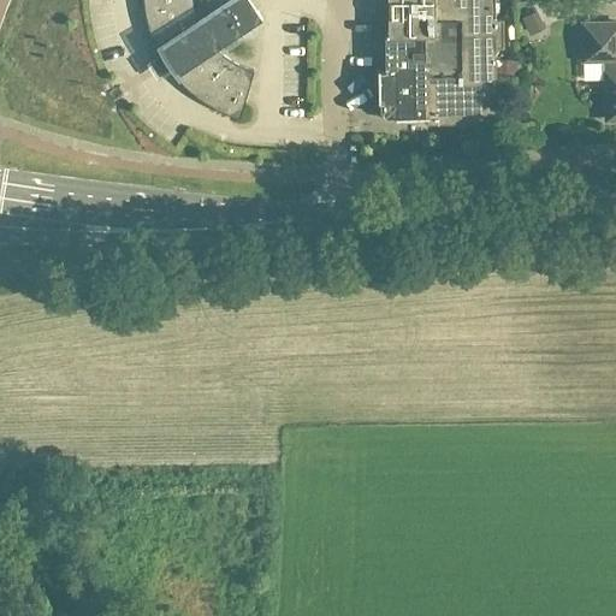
[(178,75),(173,78),(178,83),(182,88),(187,93),(193,96),(197,101),(203,105),(208,108),(214,112),(220,114),(226,117),(234,119),(240,122),(254,73),(248,72),(243,70),(238,67),(234,65),(229,61),(224,59),(220,55),(215,52),(261,21),(248,0),(236,0),(199,25),(196,19),(195,15),(194,9),(193,4),(191,0),(142,0),(143,3),(143,10),(144,16),(146,23),(148,29),(149,35),(152,41),(154,48),(158,54),(163,51),(166,57),(158,63),(166,75),(175,69),(178,75)]
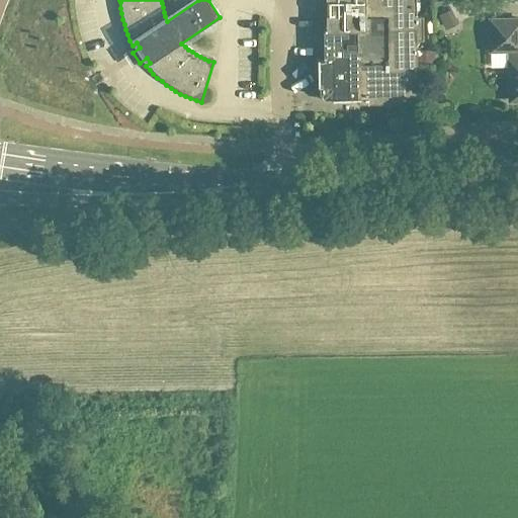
[(417,42),(424,42),(423,18),(417,18),(416,0),(326,0),(327,32),(324,32),(324,62),(318,62),(319,95),(325,101),(359,101),(359,107),(418,106),(417,42)]
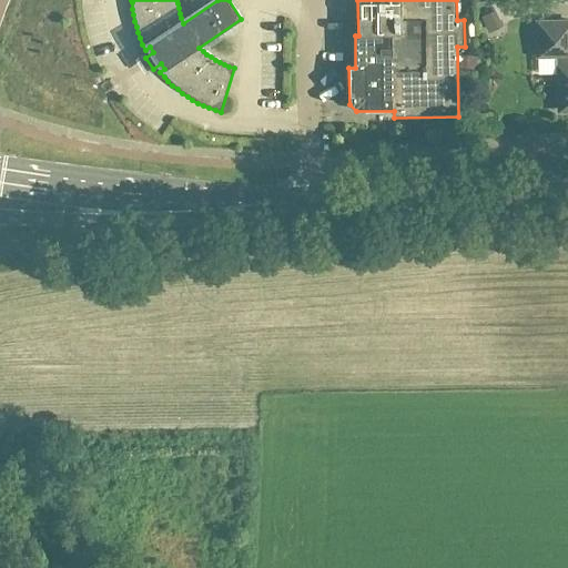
[(503,29),(495,12),(479,19),(487,36),(503,29)]
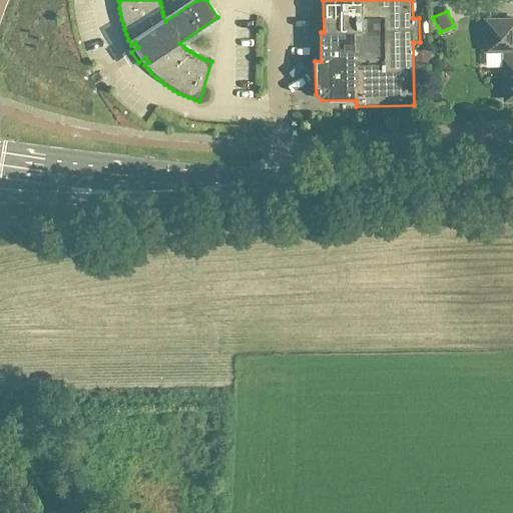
[(486,52),(504,52),(505,102),(512,101),(512,21),(485,22),(486,52)]
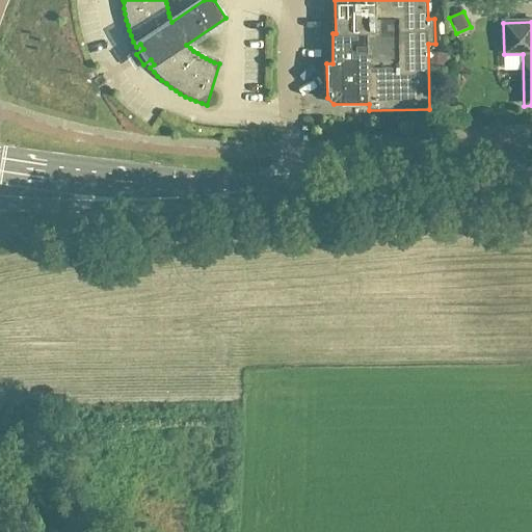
[(445,53),(429,53),(429,70),(445,70),(445,53)]
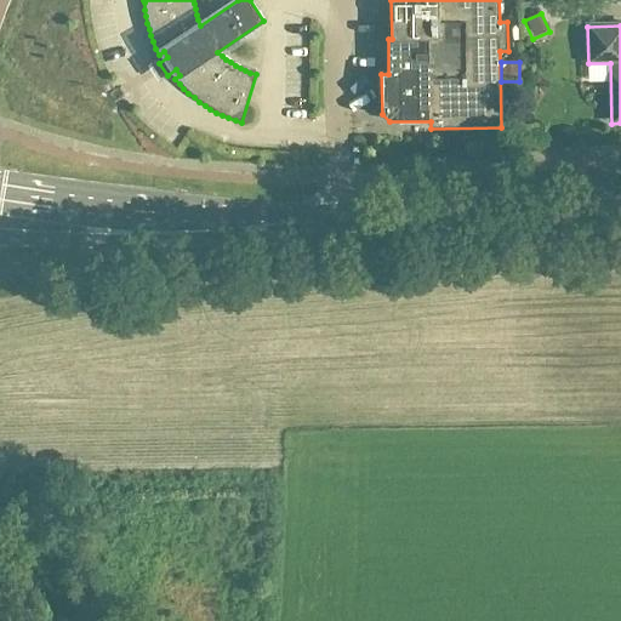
[(33,218),(57,221),(58,208),(35,204),(33,218)]
